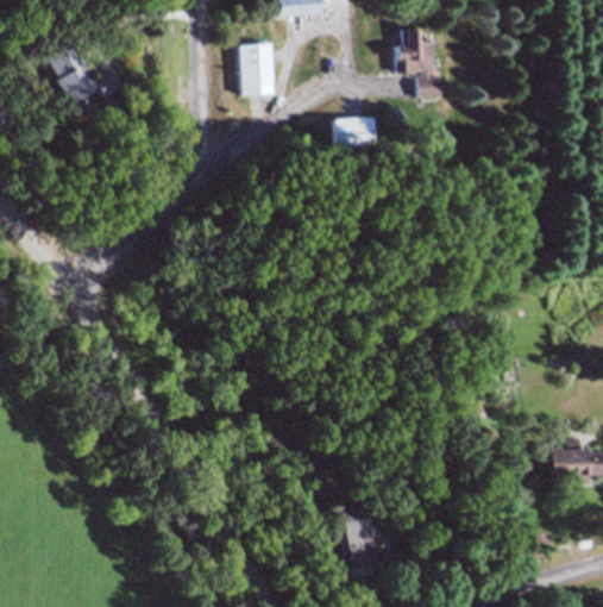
[(319,0),(321,14),(276,19),(274,0),(319,0)]
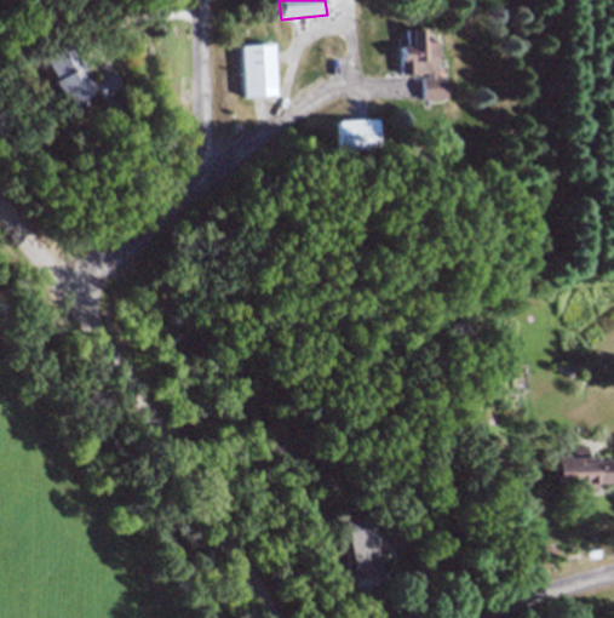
[(412,29),(430,29),(430,38),(443,38),(443,53),(447,56),(447,62),(441,66),(441,75),(451,74),(452,98),(428,98),(426,76),(434,76),(434,73),(406,73),(405,45),(412,45),(412,29)]
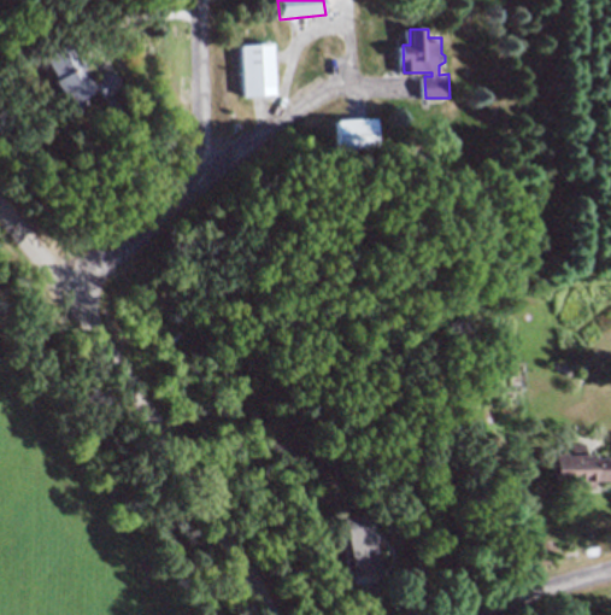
[(111,64),(127,86),(105,100),(100,93),(80,107),(69,92),(65,94),(54,78),(59,76),(43,54),(71,35),(81,50),(83,47),(88,56),(84,58),(97,75),(111,64)]
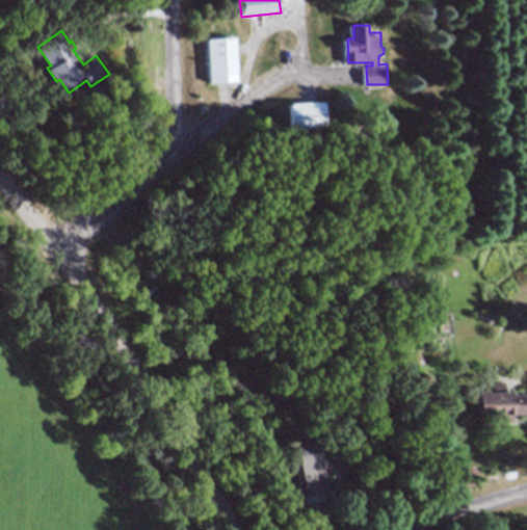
[(237,36),(240,82),(211,84),(208,38),(237,36)]
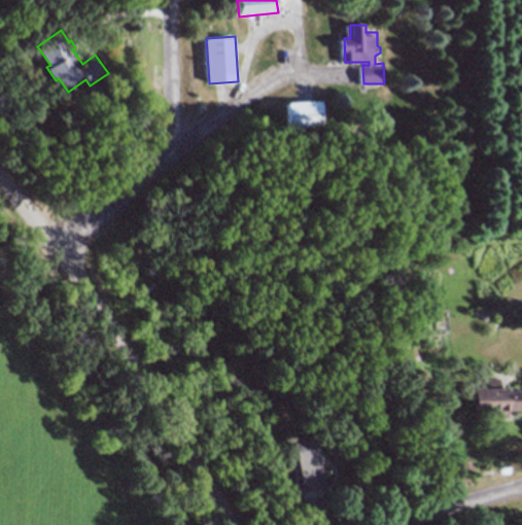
[(290,102),(324,100),(325,126),(292,128),(290,102)]
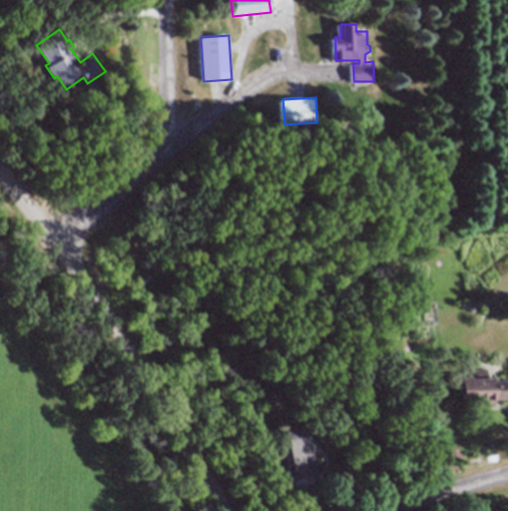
[(464,401),(463,372),(478,372),(478,365),(490,365),(490,372),(495,372),(495,377),(507,377),(507,395),(496,396),(496,400),(464,401)]
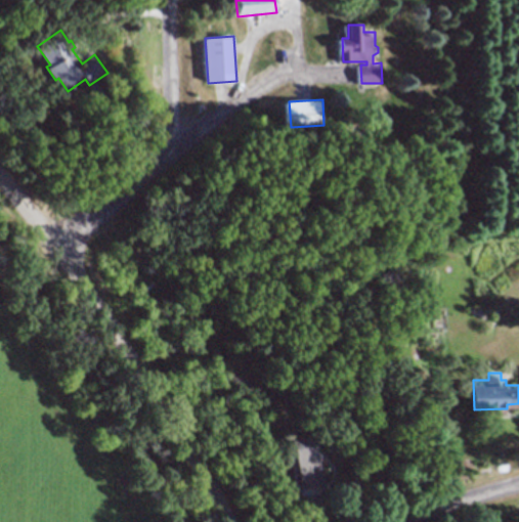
[(329,479),(304,483),(296,436),(320,432),(329,479)]
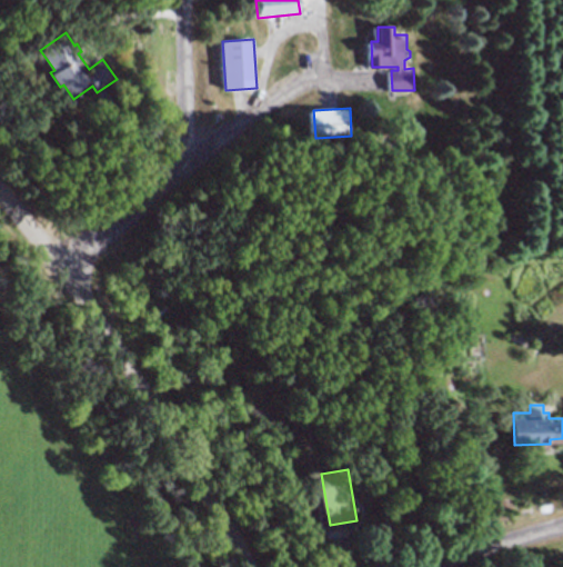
All buildings are outlined.
